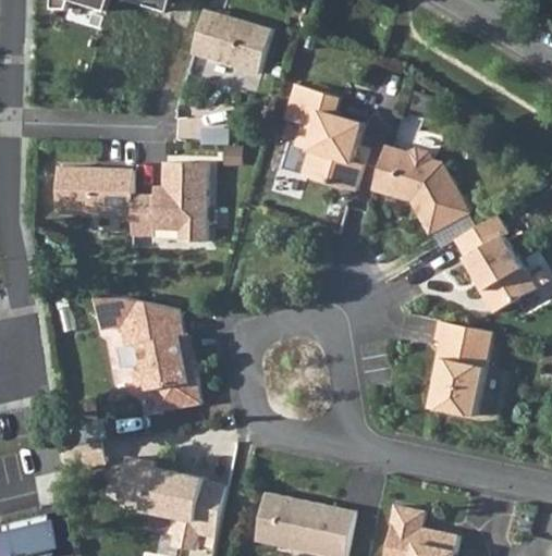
[(269,24),(203,3),(189,48),(230,60),(235,58),(240,59),(238,62),(256,68),(269,24)]
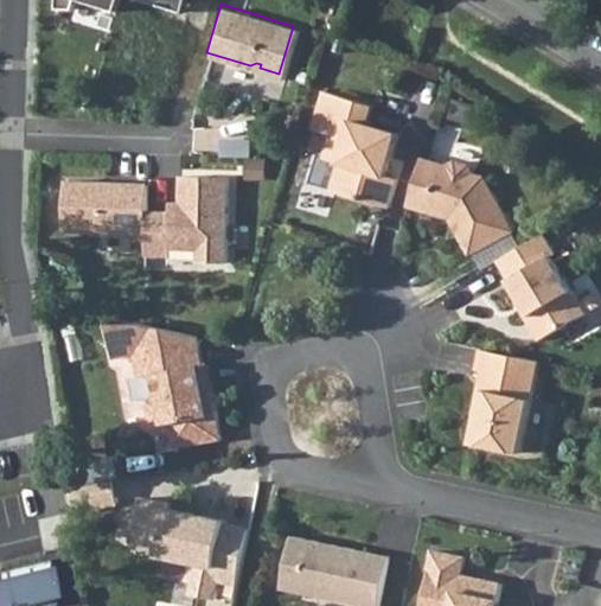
[(205,84),(279,101),(283,78),(210,62),(205,84)]
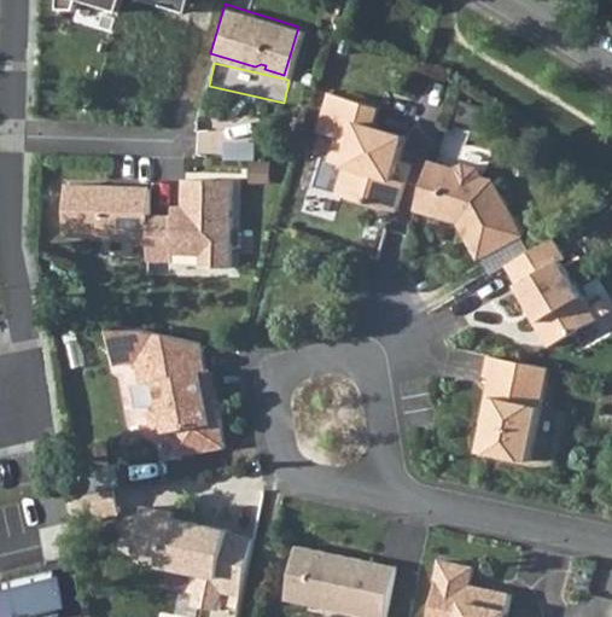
[(376,108),(327,93),(315,132),(336,138),(328,161),(343,166),(334,193),(392,211),(401,182),(390,179),(402,137),(371,127),(376,108)]
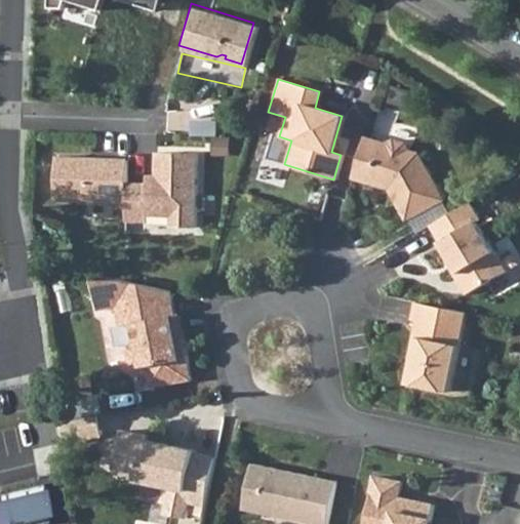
[(385,145),(362,137),(350,177),(377,187),(378,183),(384,185),(403,219),(429,206),(440,200),(415,154),(405,151),(405,149),(402,144),(391,140),(385,143),(385,145)]
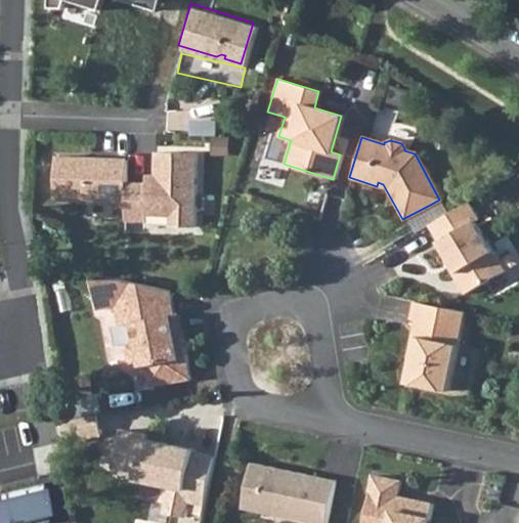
[(121,200),(120,218),(141,219),(141,213),(164,214),(164,224),(189,224),(191,150),(150,149),(150,172),(149,180),(141,180),(121,179),(121,200)]
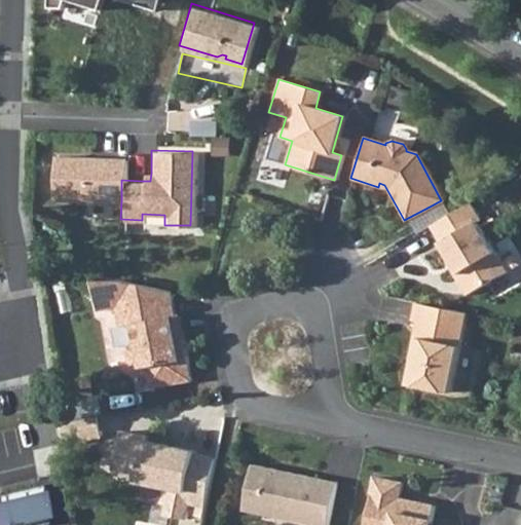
[(83,155),(50,154),(49,198),(121,200),(121,180),(122,158),(107,157),(107,156),(89,155),(89,158),(83,157),(83,155)]
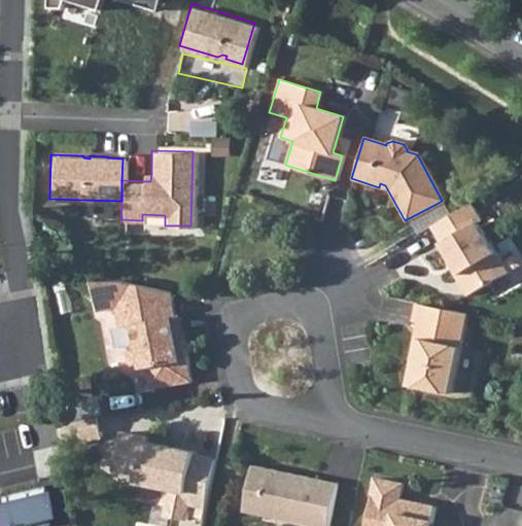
[(151,173),(142,173),(142,181),(150,181),(151,173)]
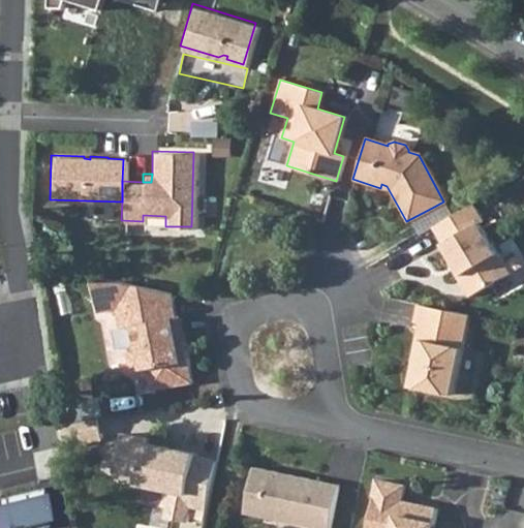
[(483,224),(471,204),(440,221),(431,227),(460,277),(457,279),(466,297),(506,274),(487,240),(480,226),(483,224)]
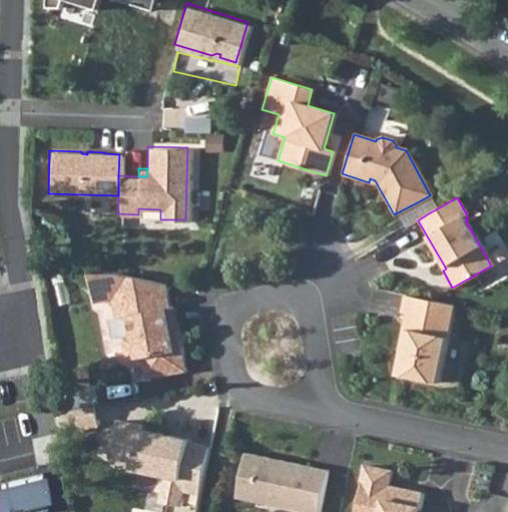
[(419,201),(394,214),(402,229),(418,220),(427,214),(419,201)]
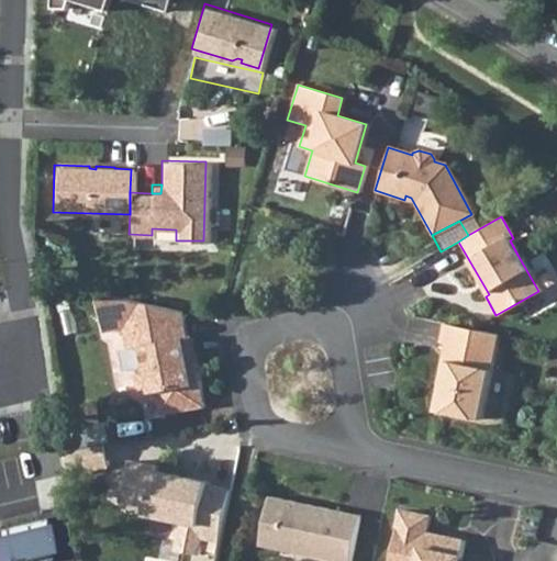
[(513,238),(510,240),(517,255),(522,253),(513,238)]
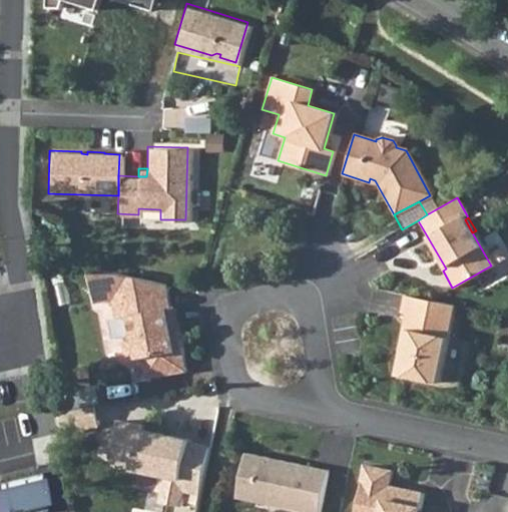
[(107,274),(87,273),(93,303),(111,299),(114,317),(126,315),(130,334),(125,335),(120,342),(122,354),(129,359),(139,357),(143,377),(183,371),(176,332),(174,333),(168,328),(165,309),(168,308),(164,285),(107,274)]
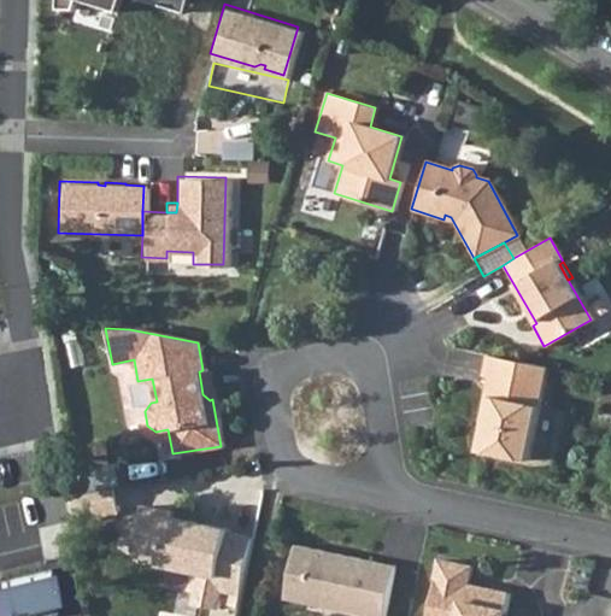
[(544,368),(485,356),(480,375),(486,377),(482,396),(487,397),(481,422),(475,451),(523,461),(544,368)]
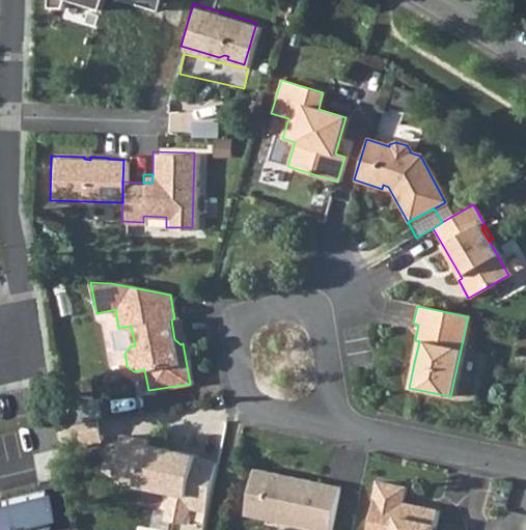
[(174,318),(171,319),(174,339),(181,344),(183,343),(178,317),(174,318)]
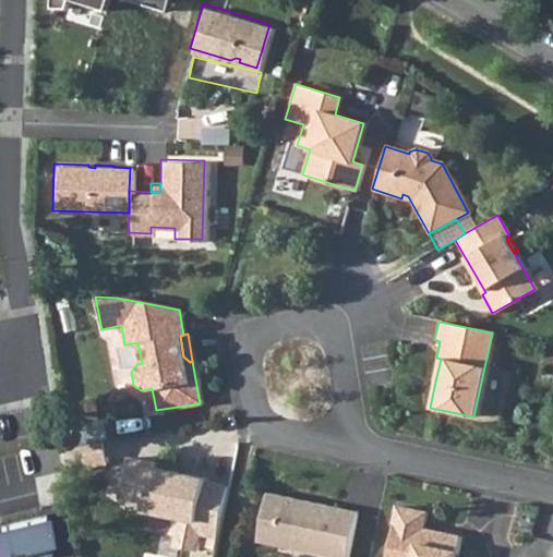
[(441,359),(436,358),(431,382),(435,382),(441,359)]
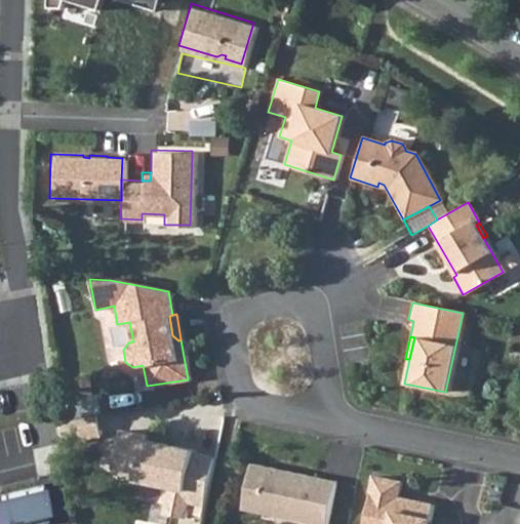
[(97,435),(93,414),(56,420),(58,441),(97,435)]
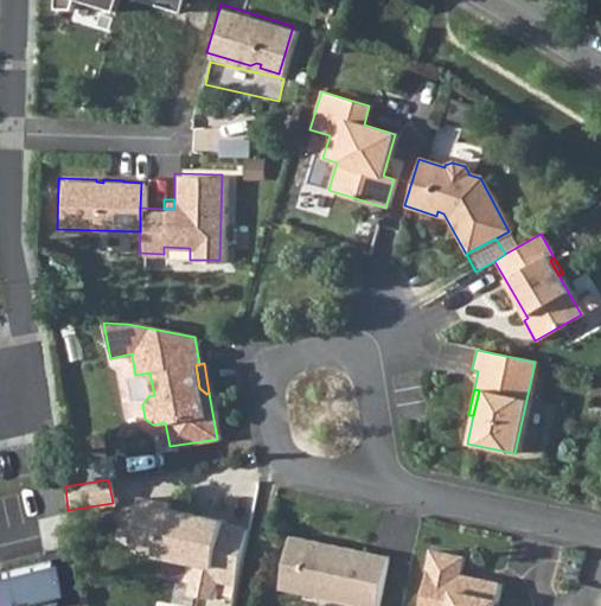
[(230,597),(244,529),(221,524),(222,521),(164,509),(165,503),(138,497),(128,541),(154,547),(153,554),(187,561),(183,581),(190,582),(187,594),(210,599),(211,593),(213,580),(224,582),(221,595),(230,597)]
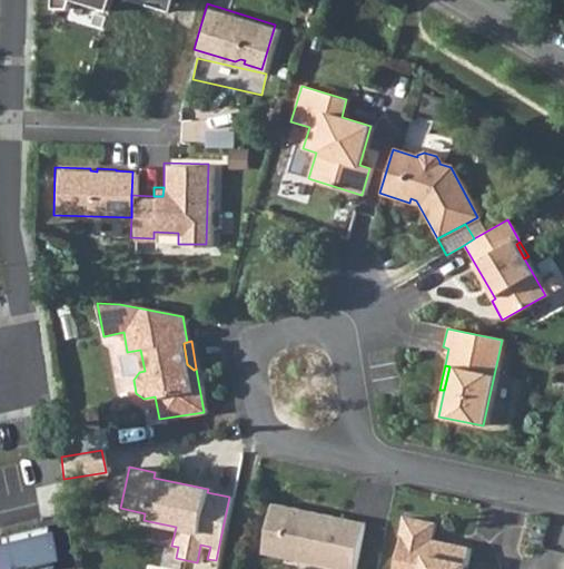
[(349,568),(360,522),(270,503),(259,552),(338,568),(349,568)]
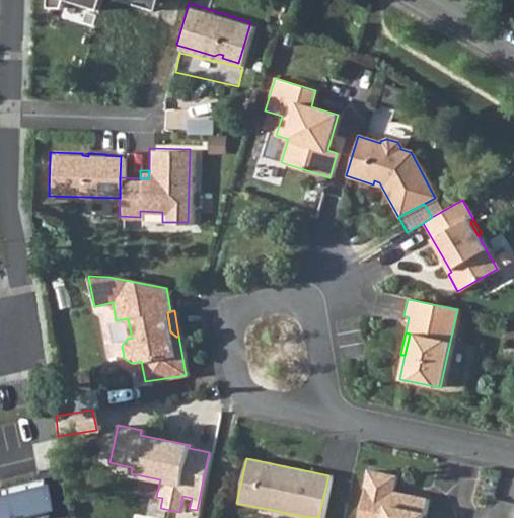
[(393,476),(367,471),(356,517),(421,517),(425,500),(402,495),(401,499),(388,497),(389,492),(393,476)]
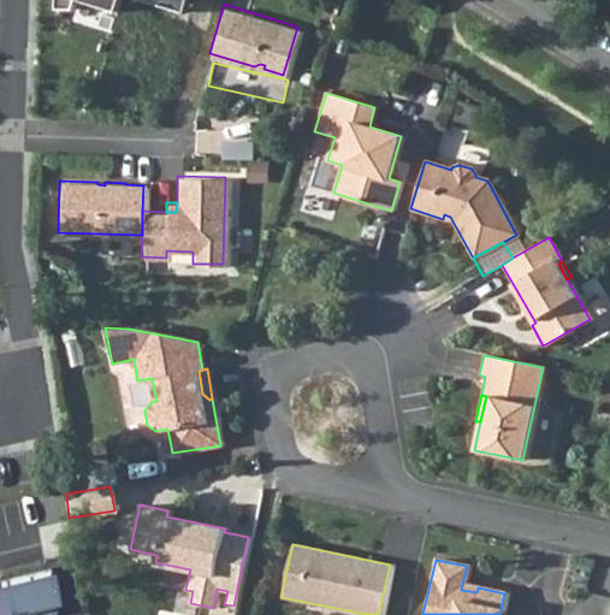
[(43,614),(37,572),(0,580),(0,614),(43,614)]
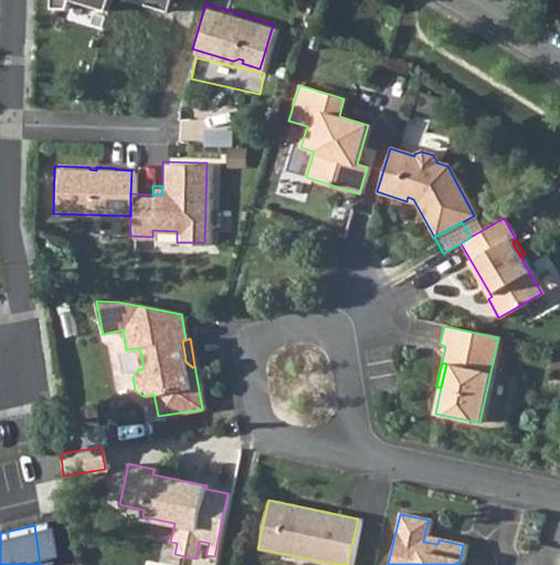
[(199,541),(197,553),(205,555),(209,543),(199,541)]
